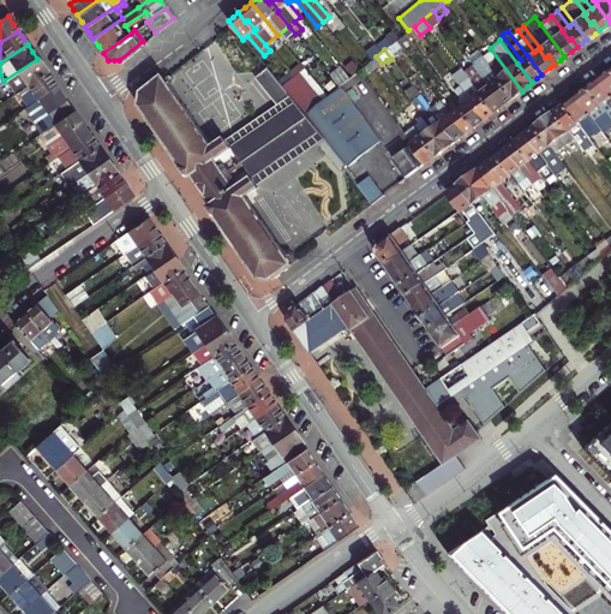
[(511,97),(498,78),(481,57),(477,49),(467,57),(478,71),(503,105),(508,101),(511,97)]
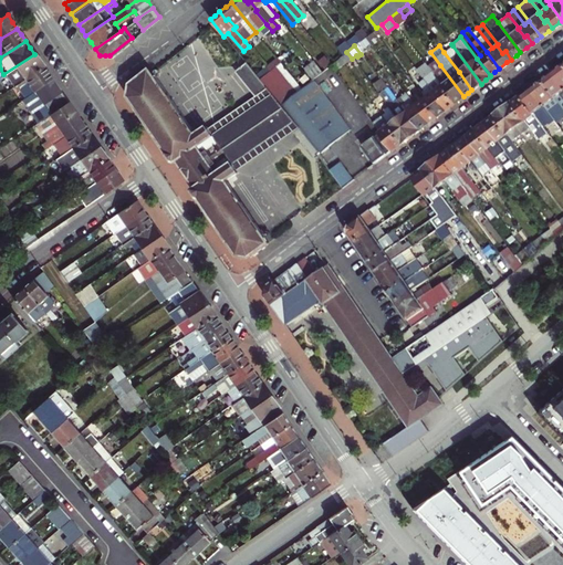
[(481,84),(452,45),(444,52),(459,72),(471,90),(472,91),(477,87),(481,84)]
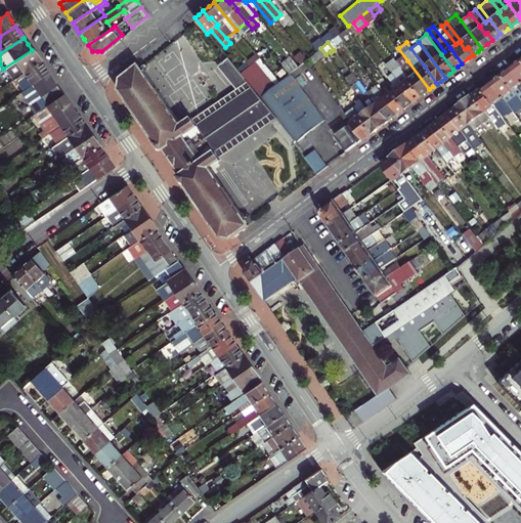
[(10,80),(39,60),(35,55),(32,50),(3,69),(0,71),(0,78),(4,84),(10,80)]
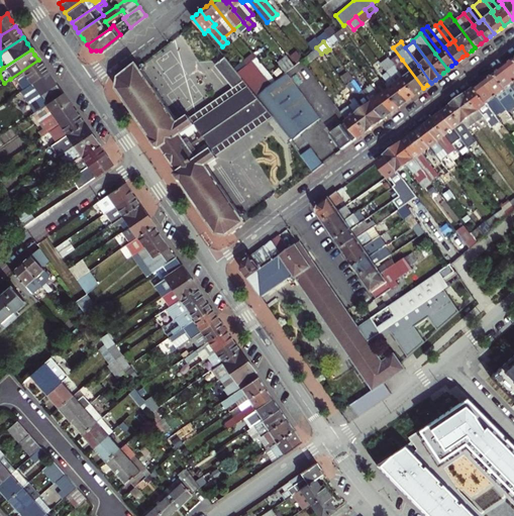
[(284,72),(293,65),(285,55),(276,62),(284,72)]
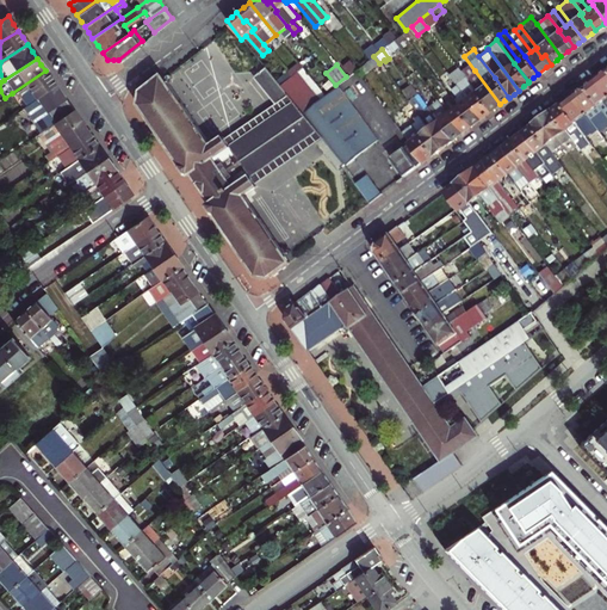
[(264,67),(253,76),(274,104),(286,94),(264,67)]
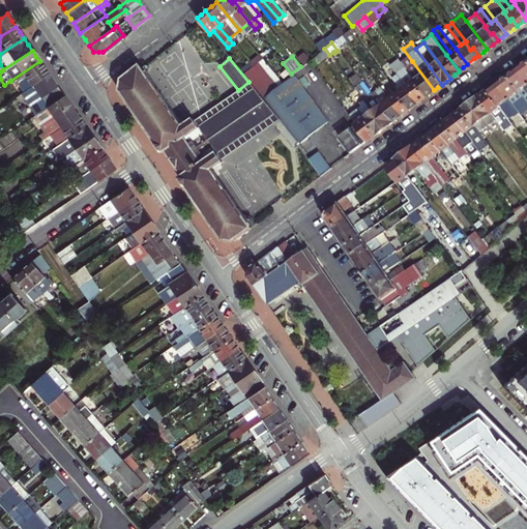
[(425,96),(404,68),(397,58),(388,64),(396,74),(400,80),(405,87),(417,103),(421,99),(425,96)]
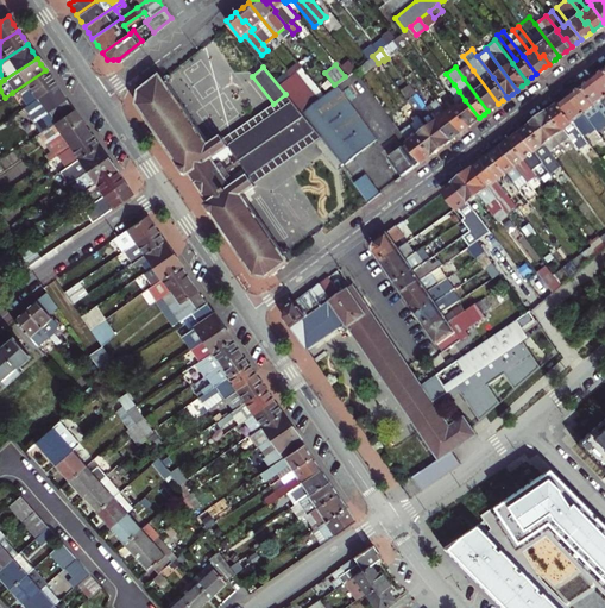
[(604,70),(604,69),(598,73),(590,79),(597,88),(600,86),(604,92),(604,70)]
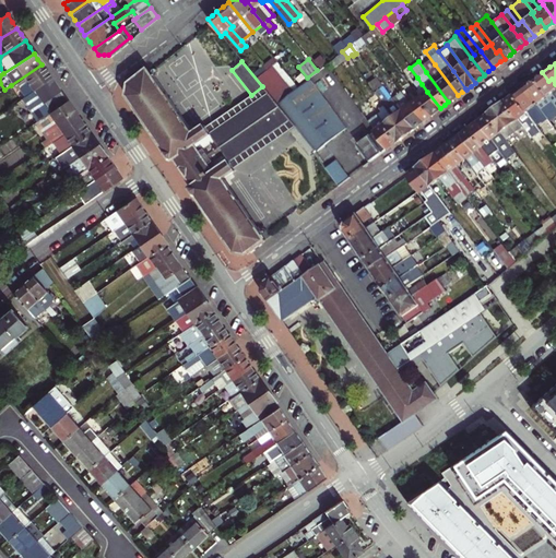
[(20,98),(50,78),(46,71),(42,64),(11,85),(20,98)]
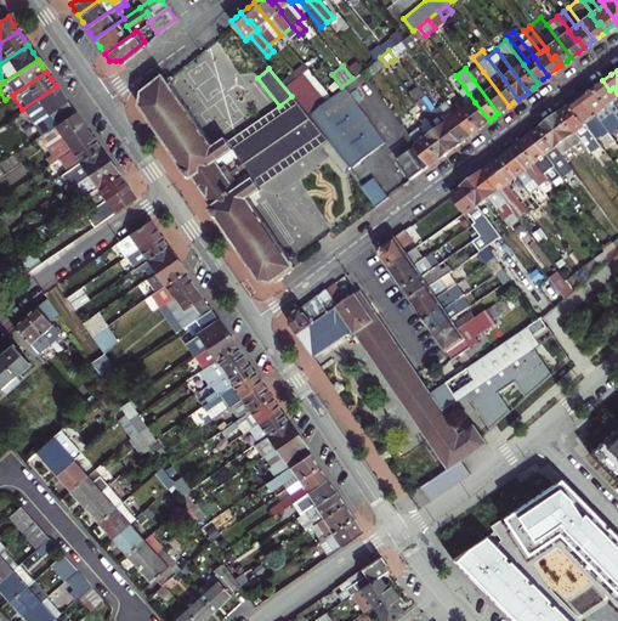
[(509,106),(483,72),(477,77),(478,77),(474,80),(498,113),(503,109),(509,106)]
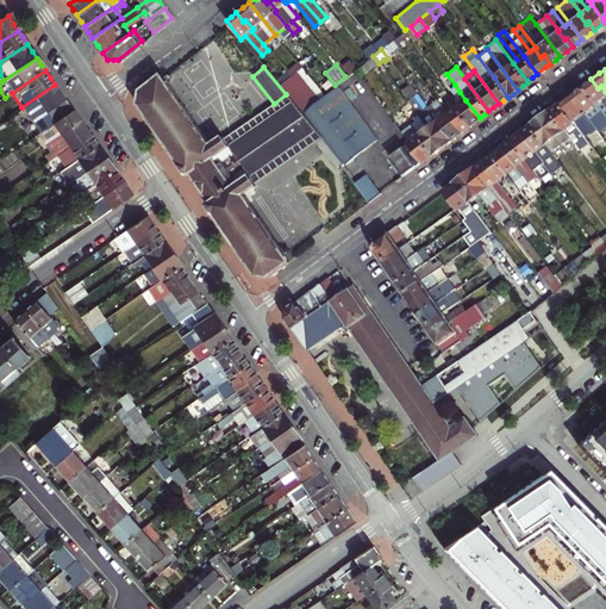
[(197,181),(199,186),(250,151),(248,148),(242,147),(233,153),(224,137),(222,135),(207,144),(160,74),(139,89),(138,105),(163,141),(187,175),(189,173),(197,181)]
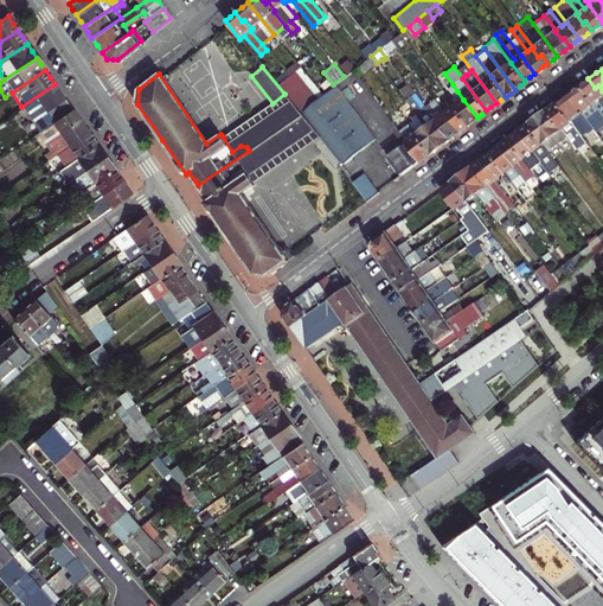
[(595,88),(588,78),(583,82),(578,87),(602,117),(602,119),(602,117),(602,91),(598,85),(595,88)]
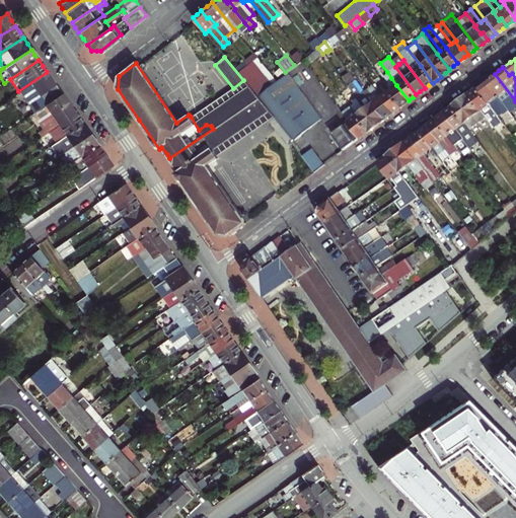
[(384,119),(367,96),(346,68),(338,75),(355,97),(376,125),(379,122),(384,119)]
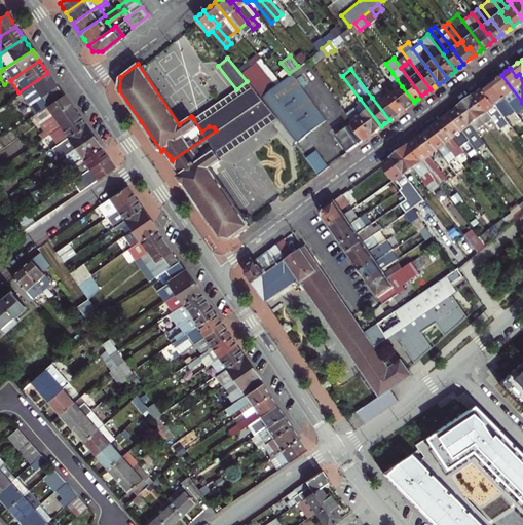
[(28,105),(55,85),(51,79),(47,73),(19,92),(28,105)]
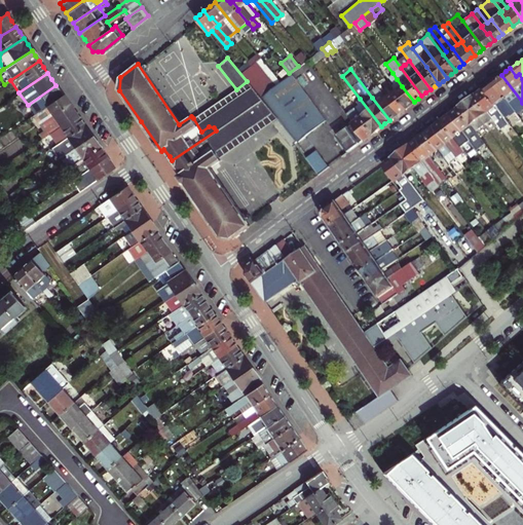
[(397,79),(393,73),(387,77),(393,82),(397,79)]
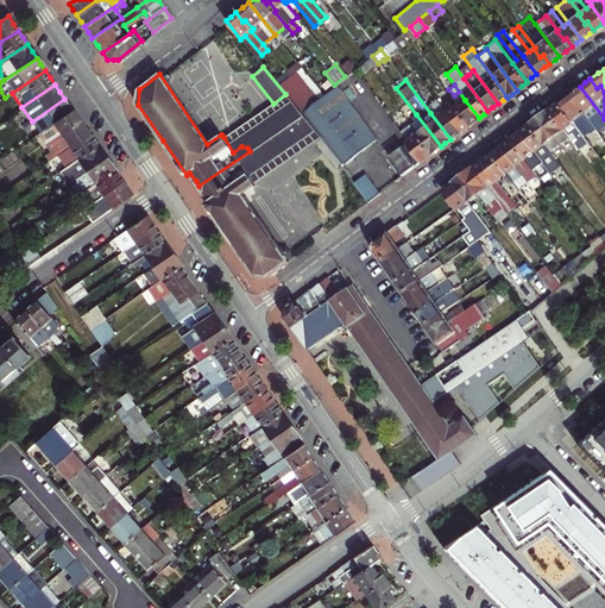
[(333,86),(300,112),(342,164),(344,165),(375,142),(333,86)]
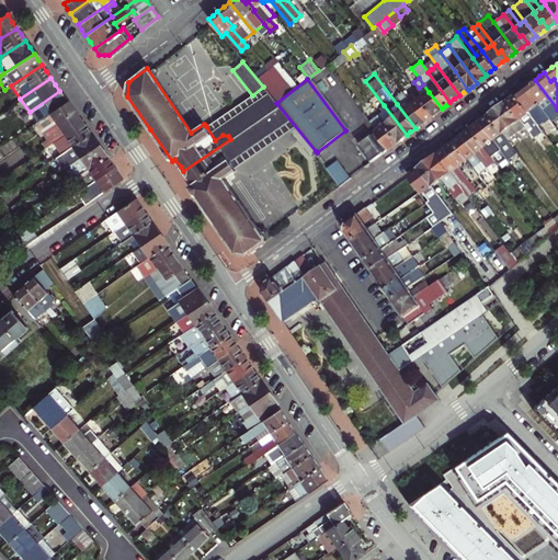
[(553,113),(557,109),(535,80),(528,84),(523,89),(530,98),(532,95),(538,104),(537,104),(547,118),(553,114),(553,113)]
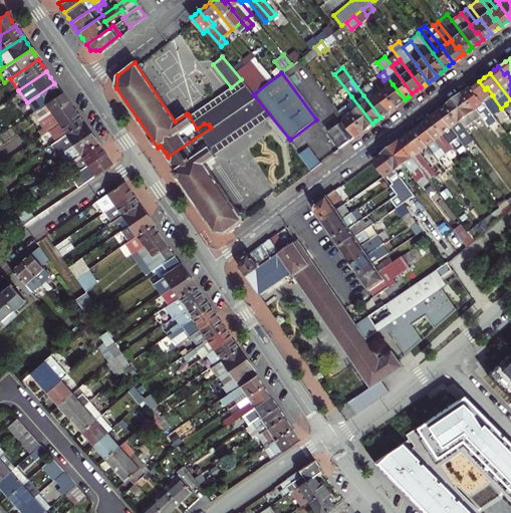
[(231,87),(189,115),(197,129),(204,123),(209,124),(211,127),(213,131),(212,137),(206,141),(214,153),(264,119),(272,129),(283,143),(287,140),(289,139),(253,94),(241,79),(231,87)]
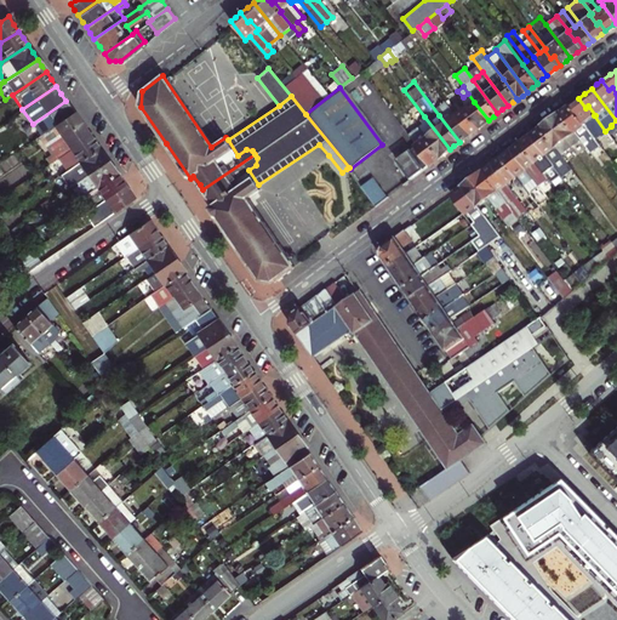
[(586,108),(578,98),(573,102),(569,106),(593,138),(598,135),(598,136),(605,131),(594,115),(595,115),(588,106),(586,108)]
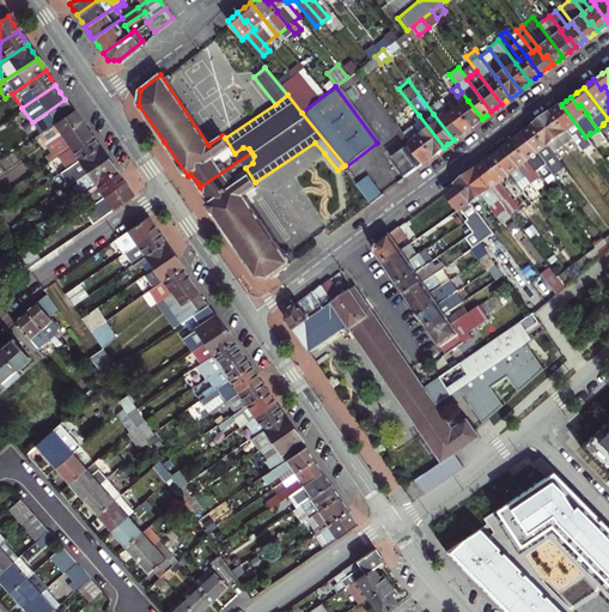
[(38,132),(71,109),(65,100),(32,122),(38,132)]
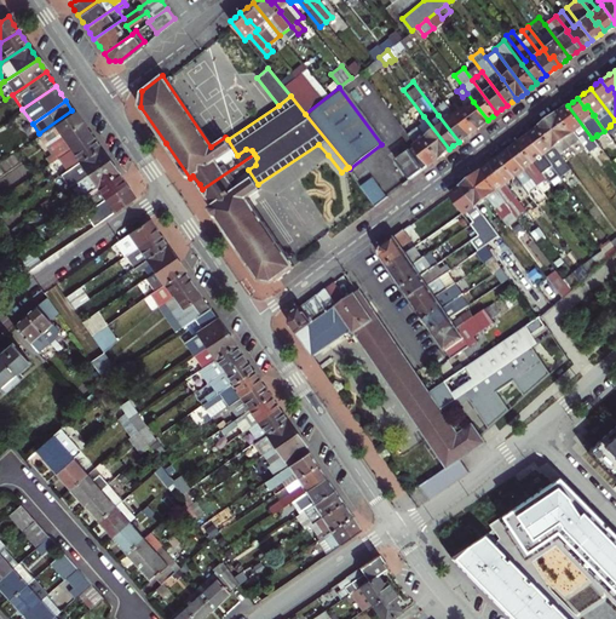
[(467,135),(448,108),(443,101),(437,105),(443,113),(438,115),(459,142),(464,138),(467,135)]
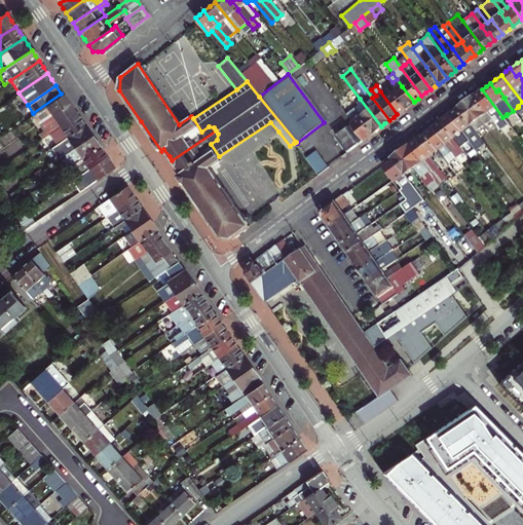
[(405,108),(394,92),(388,85),(380,91),(397,114),(401,111),(405,108)]
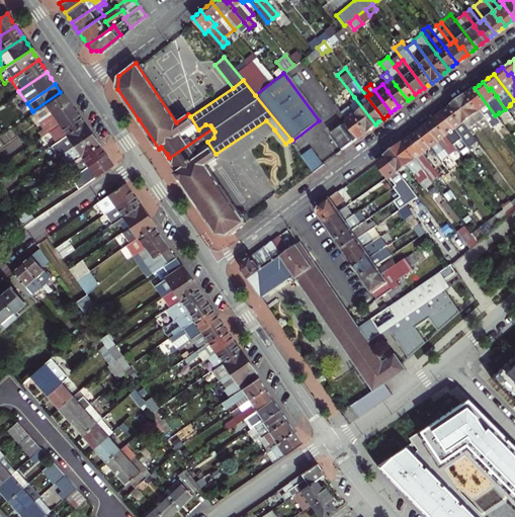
[(408,100),(396,85),(388,91),(399,106),(403,103),(408,100)]
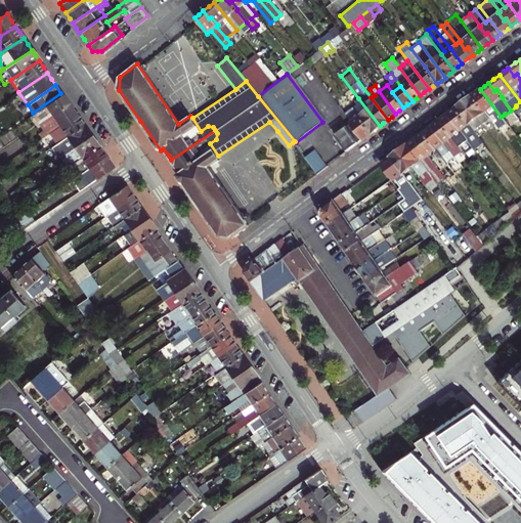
[(501,117),(480,89),(475,92),(471,96),(487,118),(495,129),(505,122),(501,117)]
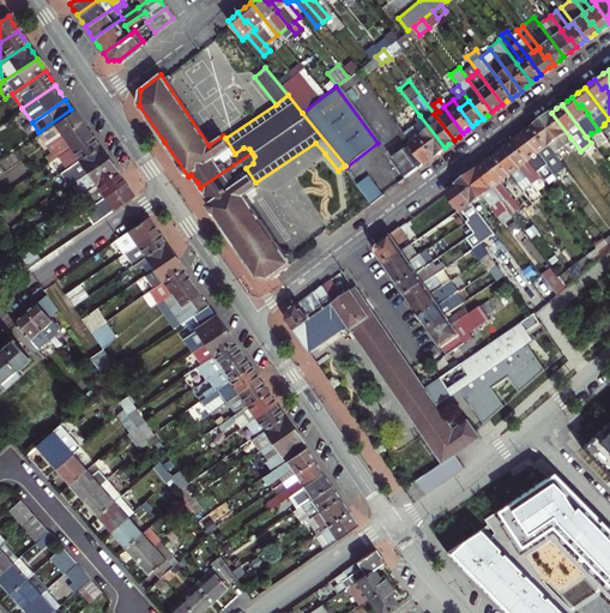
[(56,155),(88,133),(80,121),(71,109),(38,132),(37,132),(49,151),(41,157),(44,163),(56,155)]
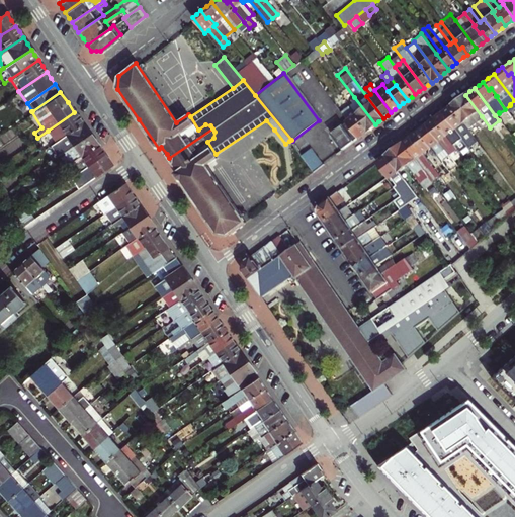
[(474,122),(482,116),(465,95),(465,94),(461,96),(457,99),(474,122)]
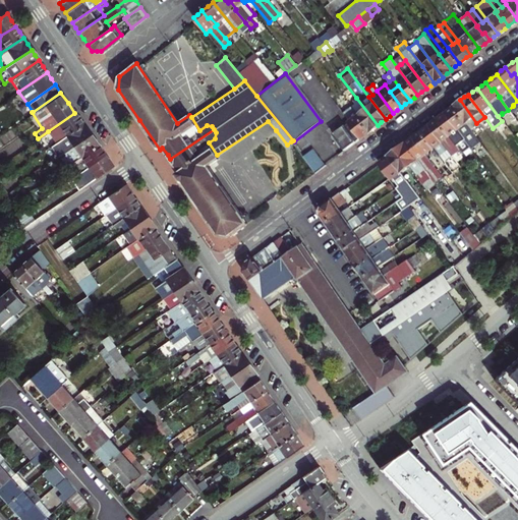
[(351,101),(353,104),(350,107),(369,131),(373,128),(378,125),(356,98),(351,101)]
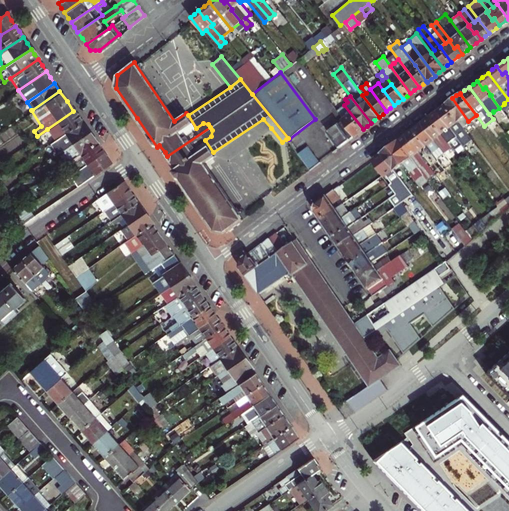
[(461,127),(468,121),(452,98),(449,101),(444,104),(444,105),(461,127)]
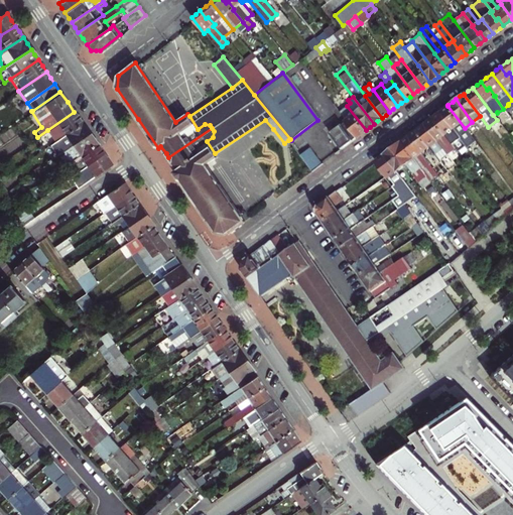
[(366,130),(347,106),(339,112),(346,121),(358,136),(361,133),(366,130)]
